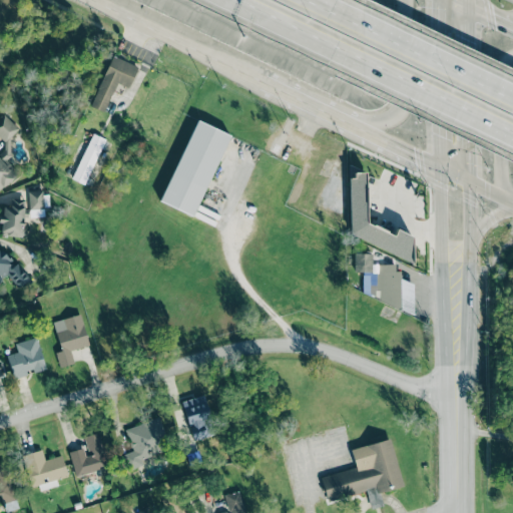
[(129,88),(138,66),(111,55),(90,106),(103,112),(116,82),(129,88)]
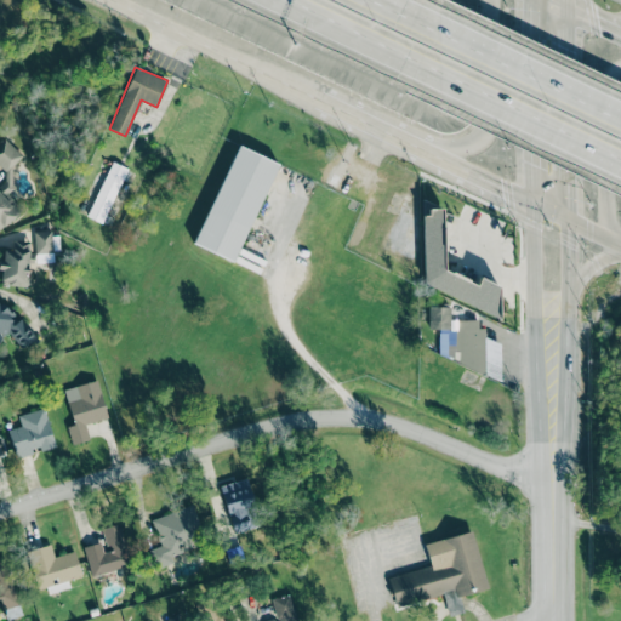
[(0,143),(0,166),(9,176),(0,183),(0,229),(21,210),(6,195),(15,187),(9,182),(16,175),(10,169),(22,155),(5,138),(0,143)]
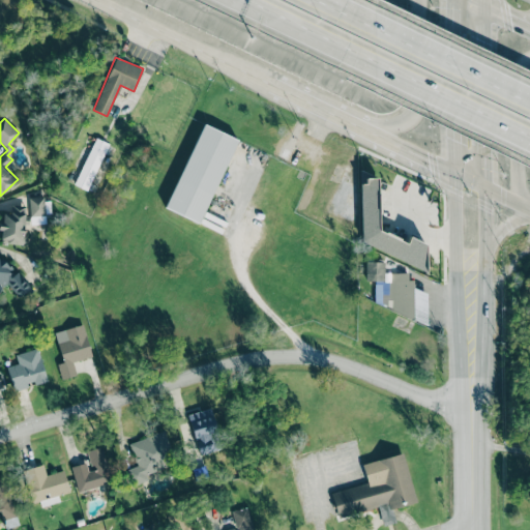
[(166,209),(201,224),(236,139),(201,124),(166,209)]
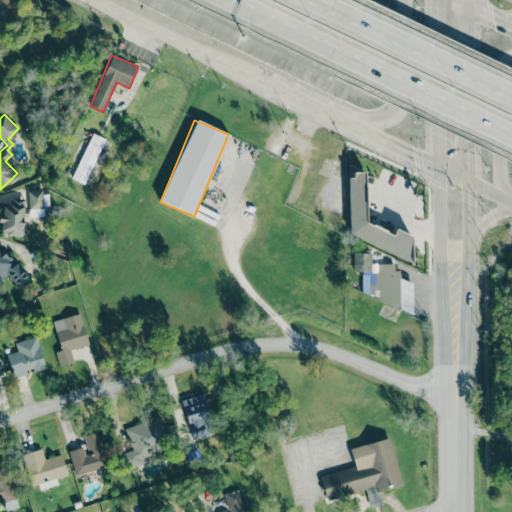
[(88,185),(107,139),(91,133),(72,178),(88,185)]
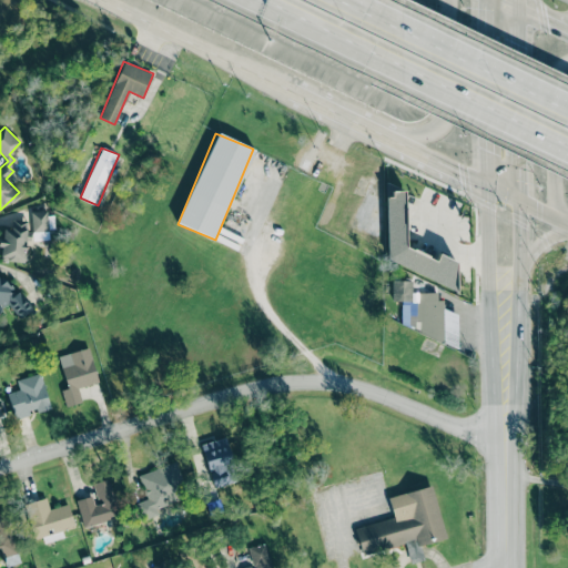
[(456,262),(438,254),(436,260),(409,249),(406,249),(405,191),(385,182),(386,260),(456,290),(456,262)]
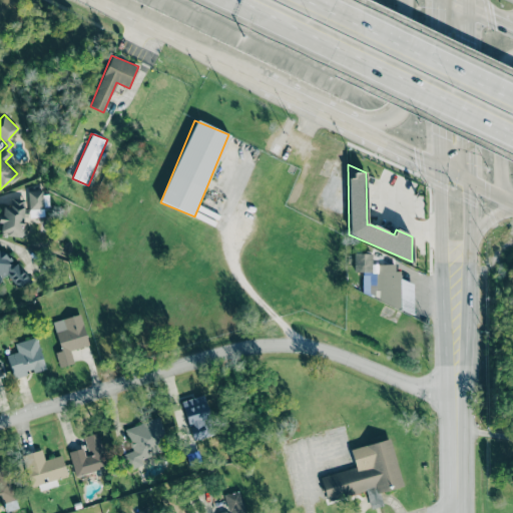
[(27,191),(28,216),(44,216),(43,190),(27,191)]
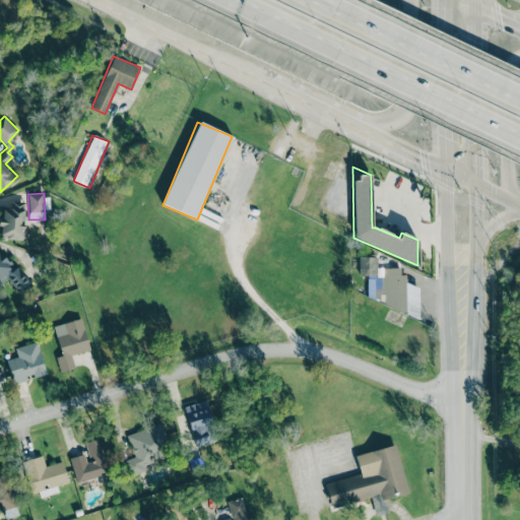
[(1,209),(1,240),(23,240),(24,201),(10,201),(10,210),(1,209)]
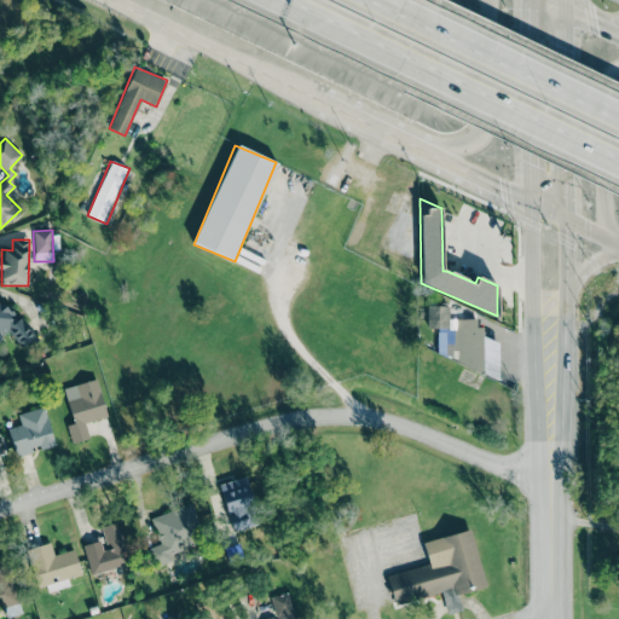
[(22,347),(33,339),(0,296),(0,337),(9,331),(22,347)]
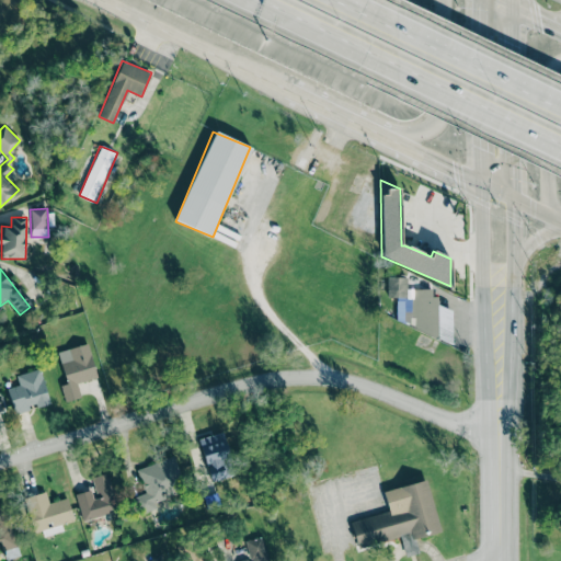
[(407,297),(407,277),(387,277),(387,297),(407,297)]
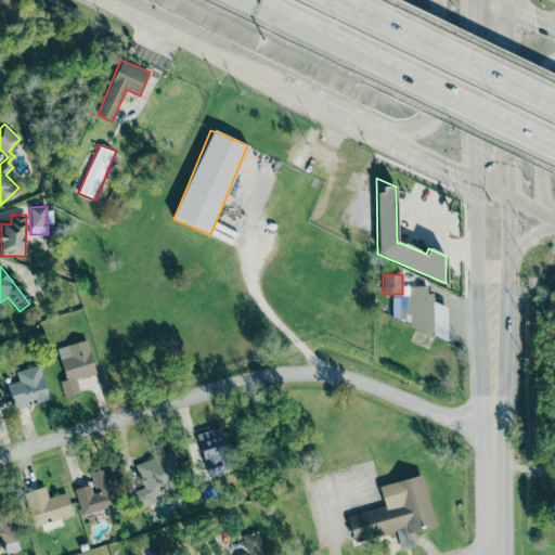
[(448,305),(434,305),(434,294),(427,294),(427,286),(408,285),(407,333),(447,333),(448,305)]
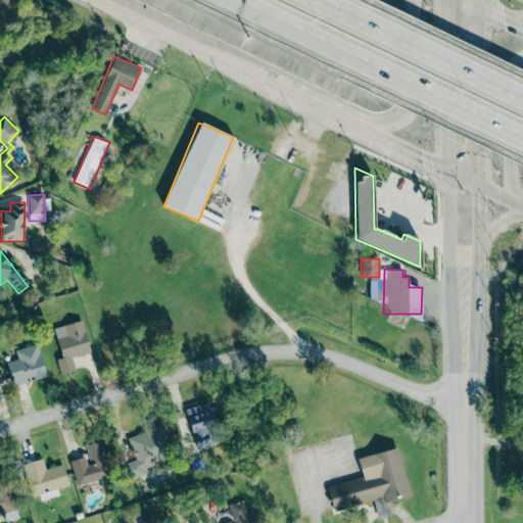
[(54,328),(62,358),(56,359),(60,375),(76,371),(72,357),(90,352),(82,320),(54,328)]
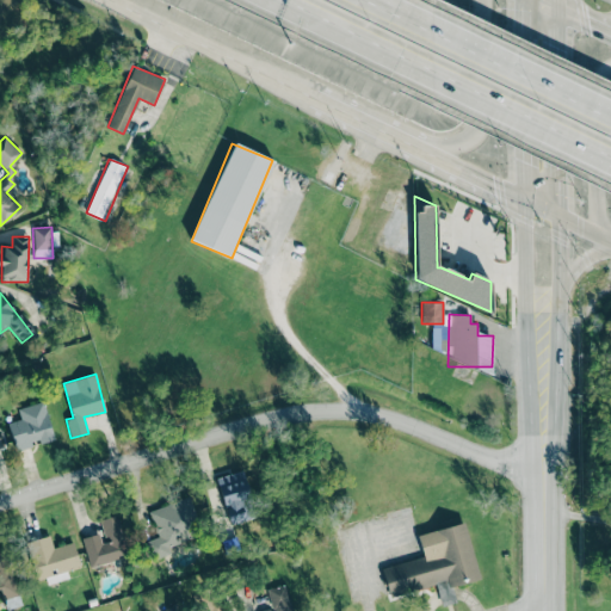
[(43,401),(18,408),(20,419),(7,423),(16,450),(54,439),(43,401)]
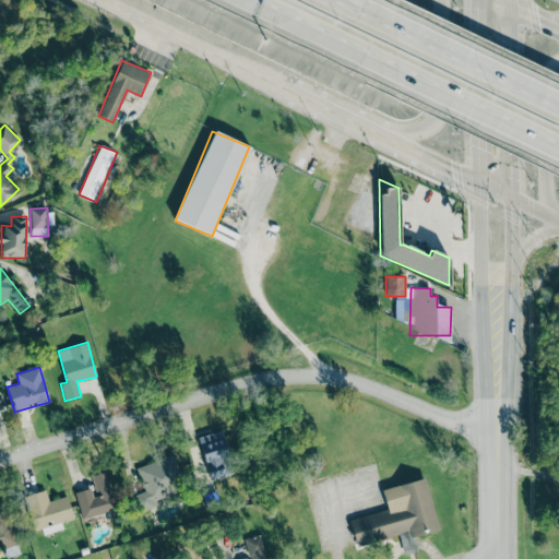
[(198,437),(211,480),(235,473),(222,430),(198,437)]
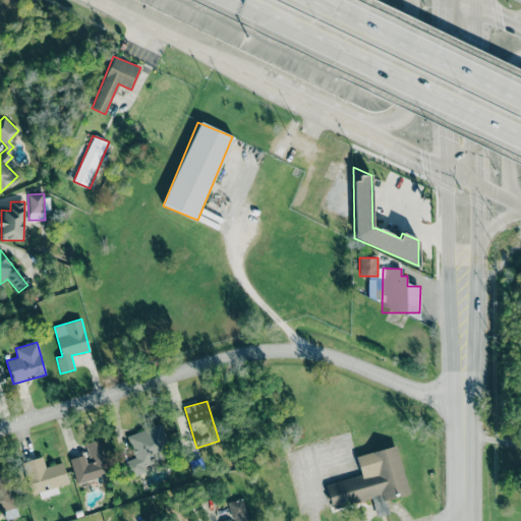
[(130,477),(145,472),(142,465),(172,457),(162,424),(127,435),(133,456),(125,458),(130,477)]
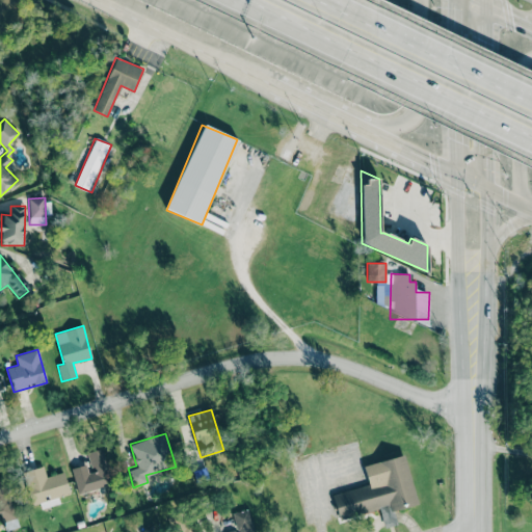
[(78,494),(112,484),(103,448),(86,453),(88,463),(71,469),(78,494)]
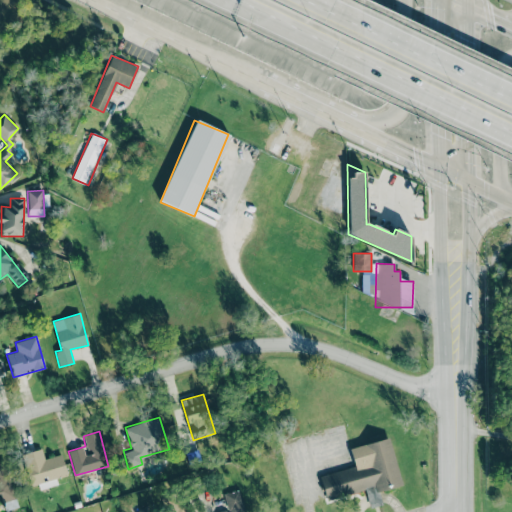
[(402,486),(390,438),(350,447),(355,467),(319,476),(325,500),(365,490),(370,508),(381,505),(378,491),(402,486)]
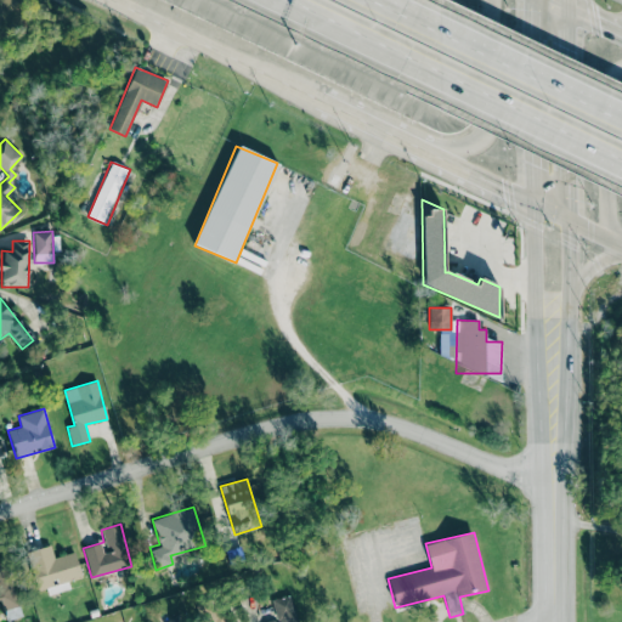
[(75,552),(54,558),(51,546),(29,552),(40,594),(69,587),(68,581),(82,577),(75,552)]
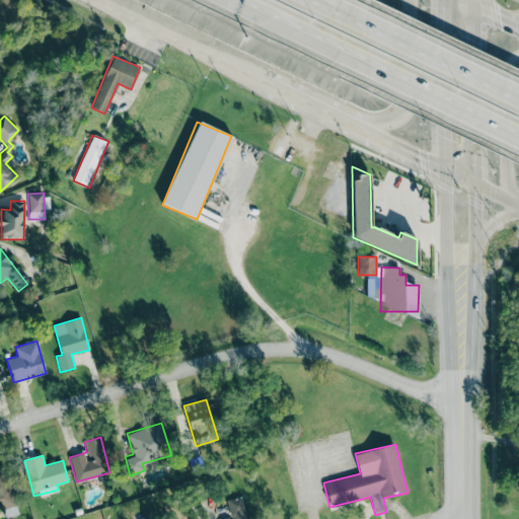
[(0,467),(0,511),(0,509),(14,506),(6,466),(0,467)]
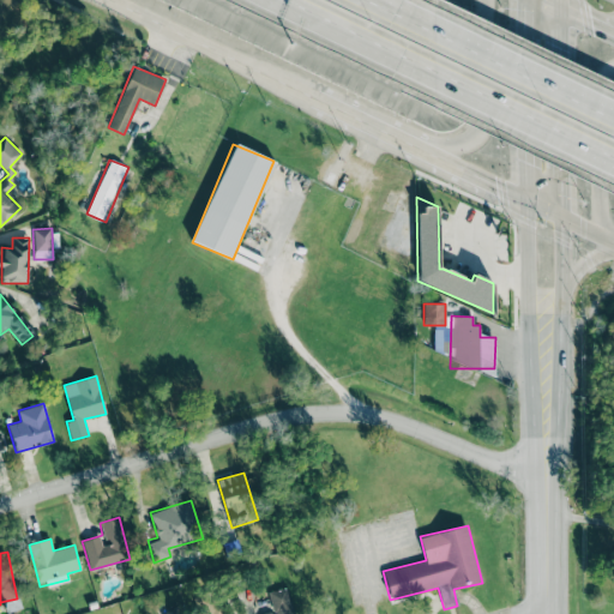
[(294,613),(288,588),(268,593),(274,612),(266,613),(294,613)]
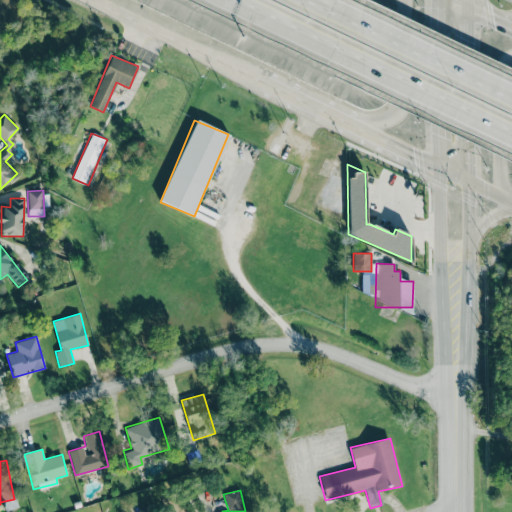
[(168,511),(188,511),(186,501),(167,505),(168,511)]
